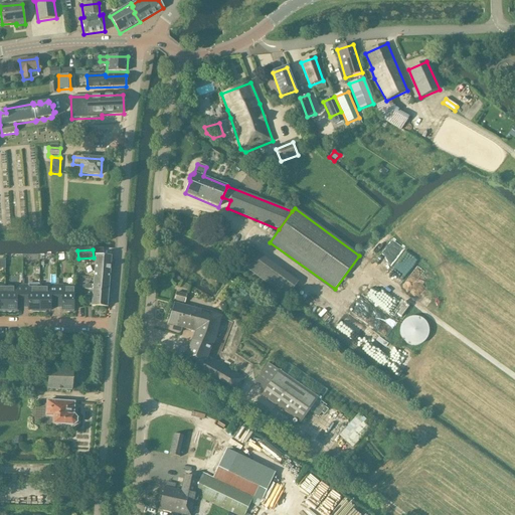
[(287,298),(297,285),(248,249),(238,263),(287,298)]
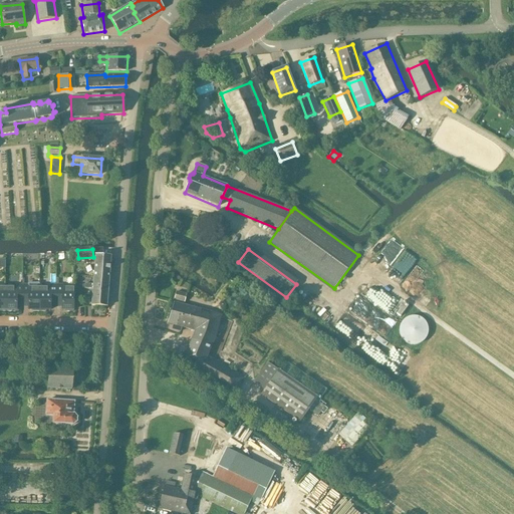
[(95,256),(93,277),(108,278),(110,257),(95,256)]
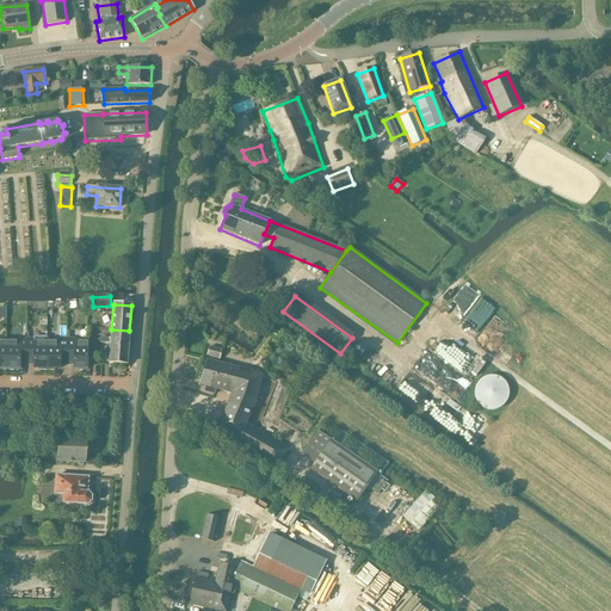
[(468,329),(481,321),(477,316),(464,323),(468,329)]
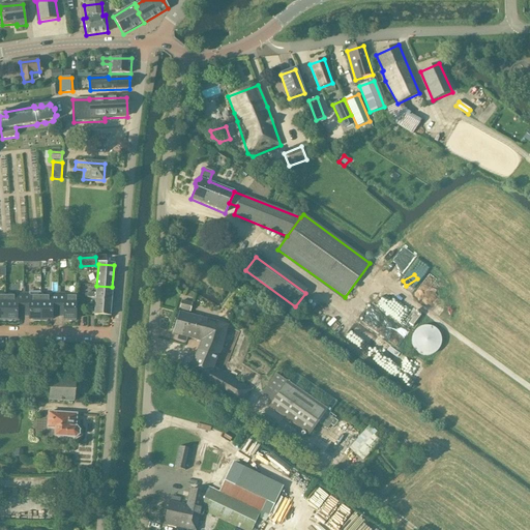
[(96,294),(96,295),(112,297),(112,287),(96,286),(96,294)]
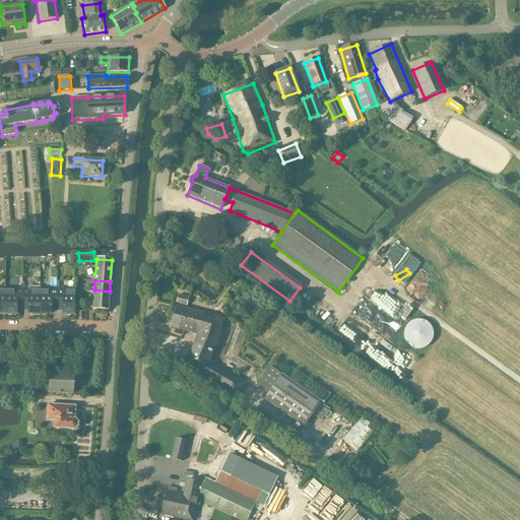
[(34,315),(40,315),(40,291),(40,287),(28,287),(28,289),(22,289),(22,305),(28,305),(28,314),(34,314),(34,315)]
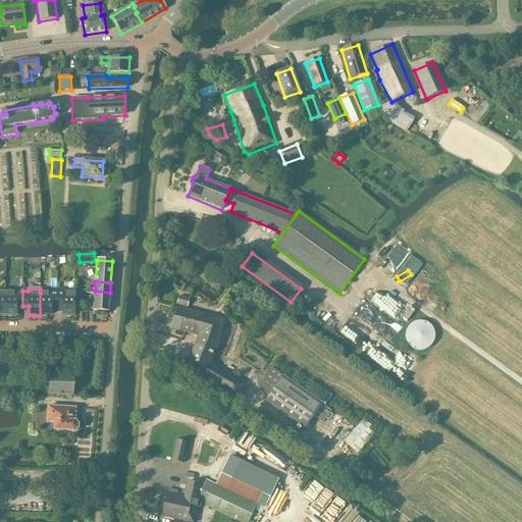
[(16,306),(22,306),(22,291),(16,291),(16,293),(5,293),(5,316),(11,316),(11,315),(16,315),(16,306)]
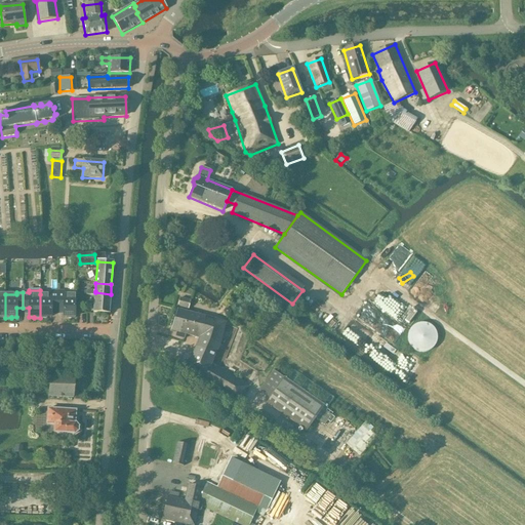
[(51,308),(57,308),(57,292),(51,292),(51,294),(40,294),(40,318),(46,318),(46,317),(51,317),(51,308)]
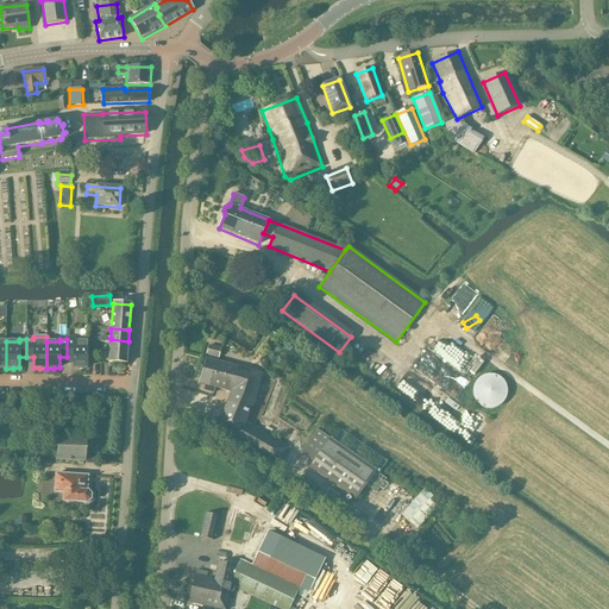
[(74,339),(67,339),(67,357),(74,357),(74,368),(79,368),(79,369),(87,369),(87,368),(87,341),(74,341),(74,339)]
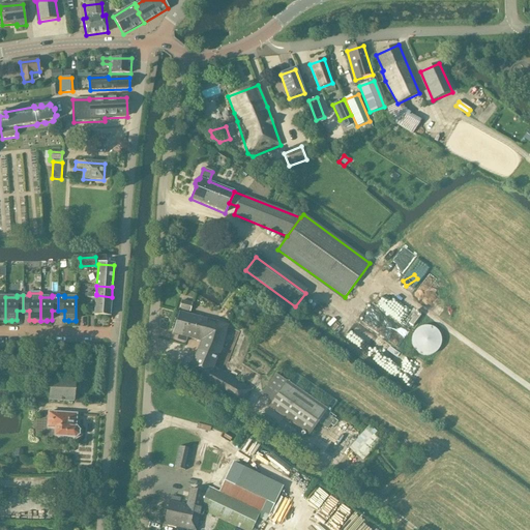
[(95,298),(95,305),(111,306),(112,297),(96,295),(95,298)]
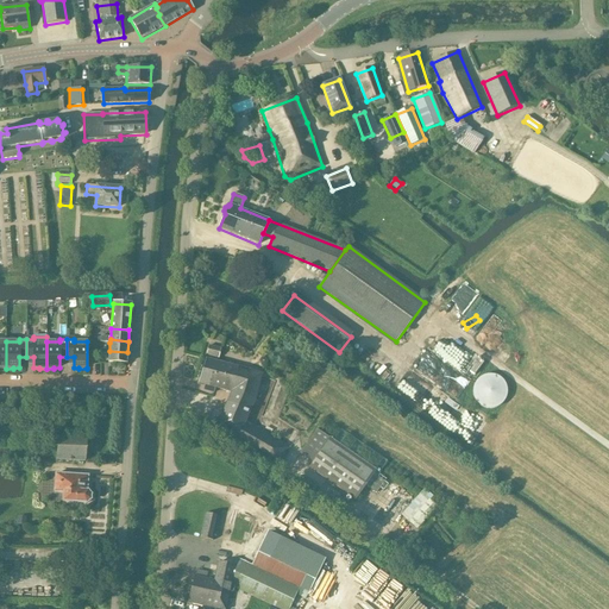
[(219,358),(221,350),(209,346),(207,356),(219,358)]
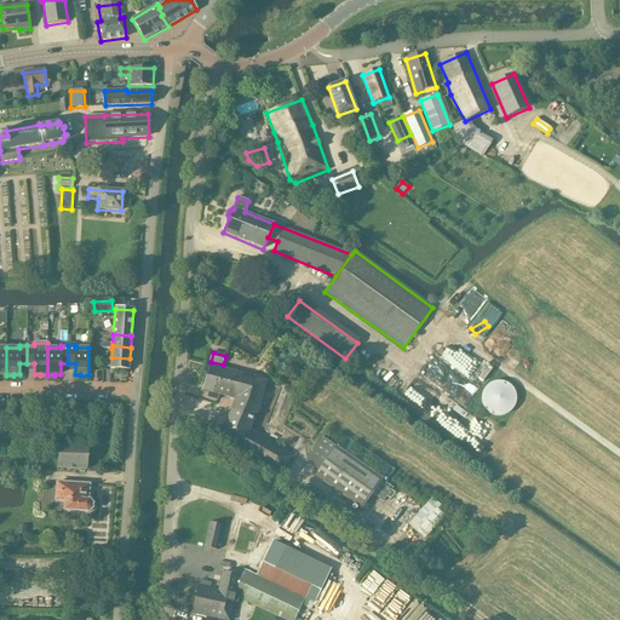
[(103,356),(103,360),(112,360),(110,369),(128,371),(130,359),(112,357),(103,356)]
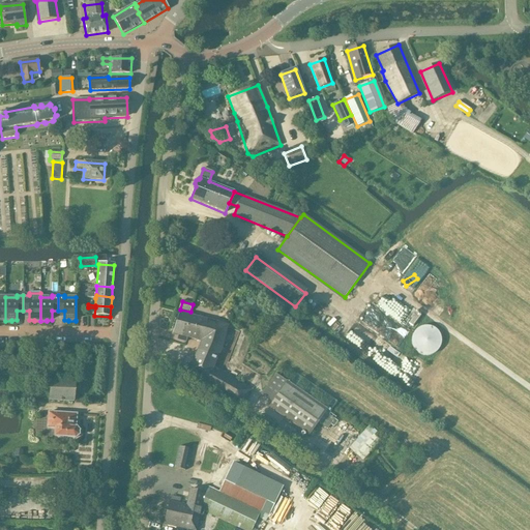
[(401,346),(410,330),(395,322),(392,328),(373,316),(376,310),(373,306),(362,323),(401,346)]
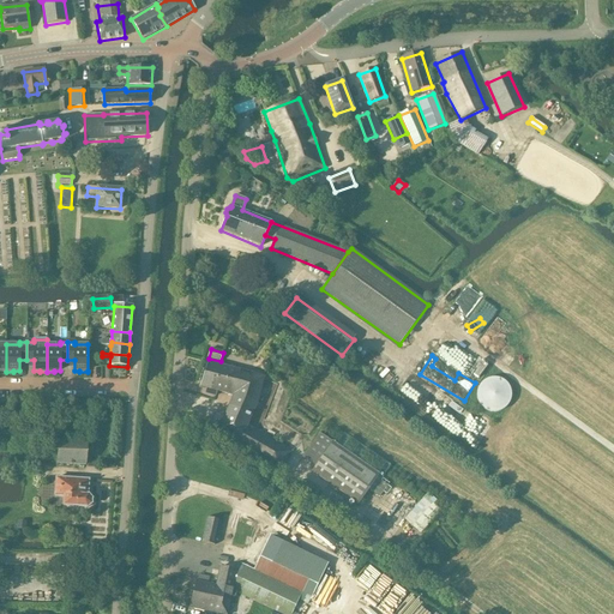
[(215,391),(222,366),(208,362),(200,386),(210,390),(208,395),(215,396),(216,391),(215,391)]
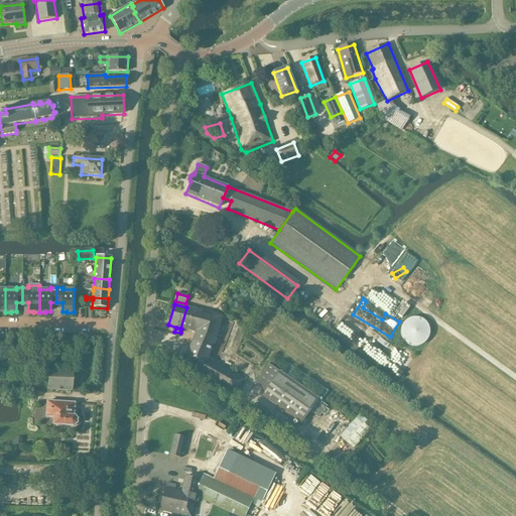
[(180,329),(181,329),(197,333),(183,361),(237,393),(245,379),(208,357),(216,339),(221,316),(186,307),(180,329)]
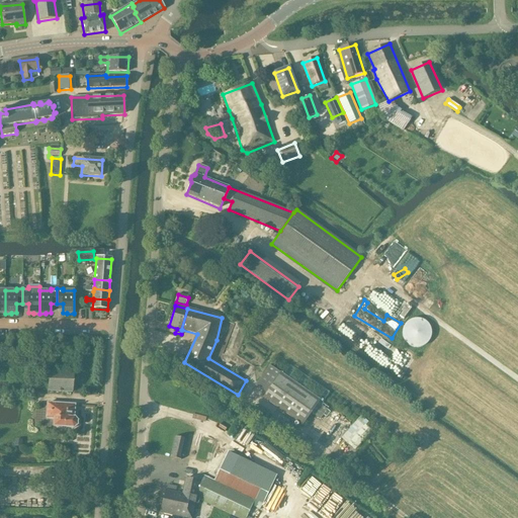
[(329,324),(361,345),(368,333),(337,313),(329,324)]
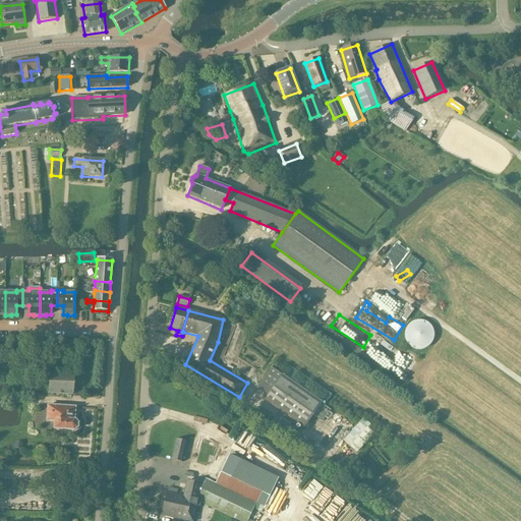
[(416,350),(421,350),(425,348),(429,345),(432,341),(433,336),(432,331),(430,327),(426,323),(421,321),(416,321),(411,323),(407,326),(404,331),(404,336),(404,341),(407,345),(411,348),(416,350)]
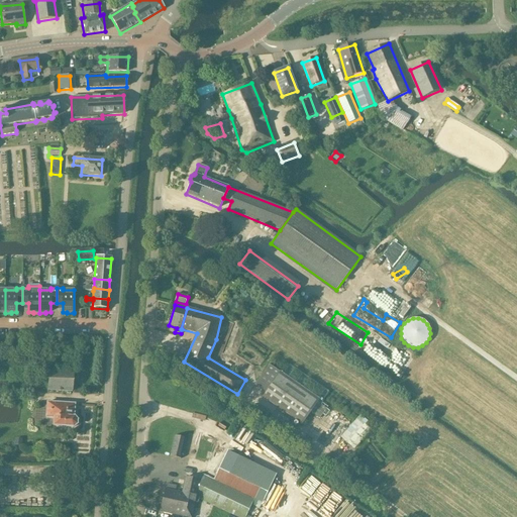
[(319,400),(269,366),(260,379),(257,379),(255,382),(255,384),(254,386),(266,393),(262,397),(302,425),(319,400)]
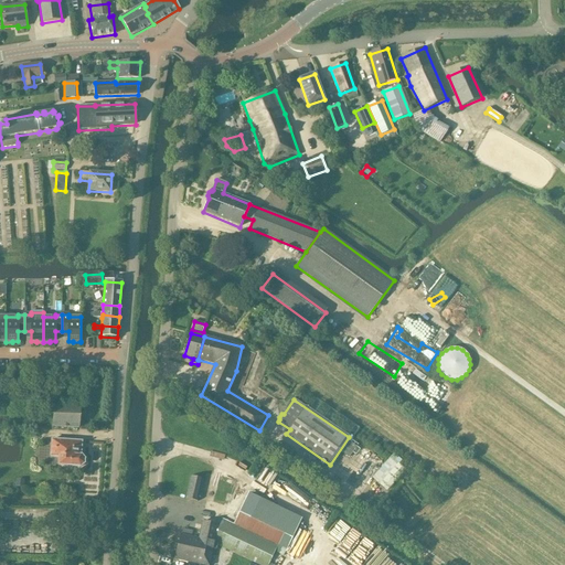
[(78,428),(80,406),(54,405),(53,427),(78,428)]
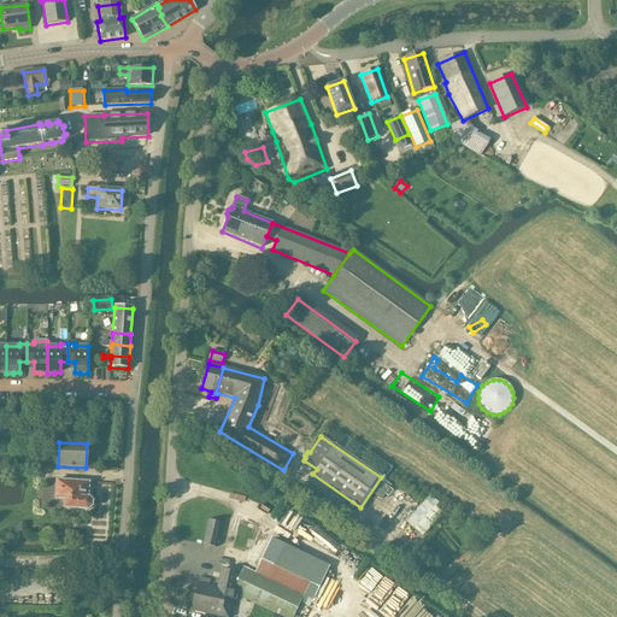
[(57,481),(56,499),(65,499),(64,509),(88,510),(92,506),(92,501),(88,498),(89,483),(57,481)]
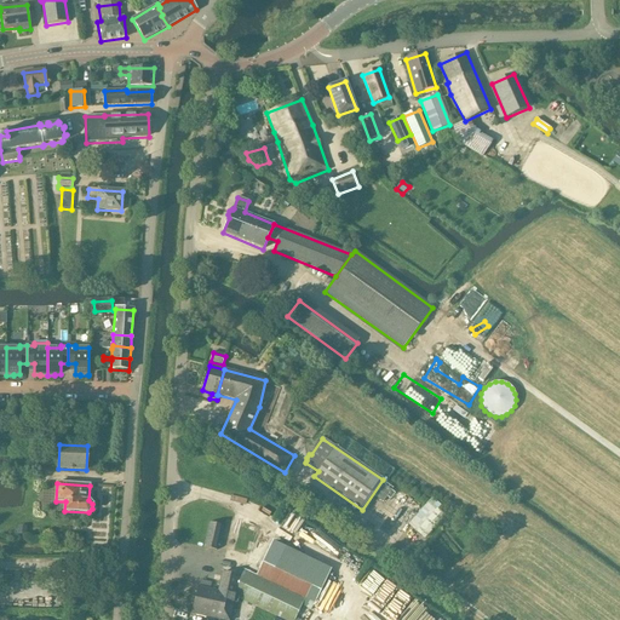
[(432,498),(408,524),(417,532),(425,539),(445,516),(437,510),(441,505),(432,498)]
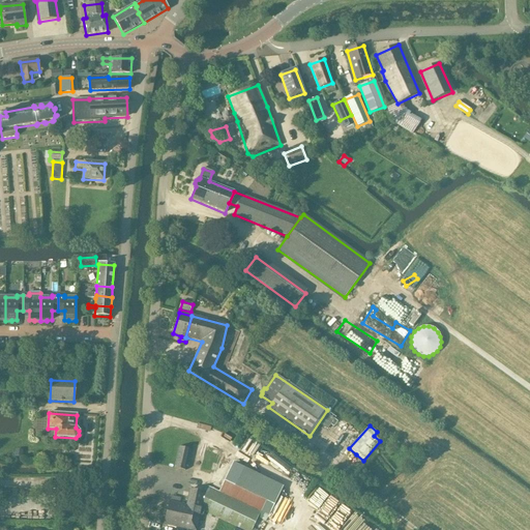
[(185,471),(189,449),(179,447),(174,468),(185,471)]
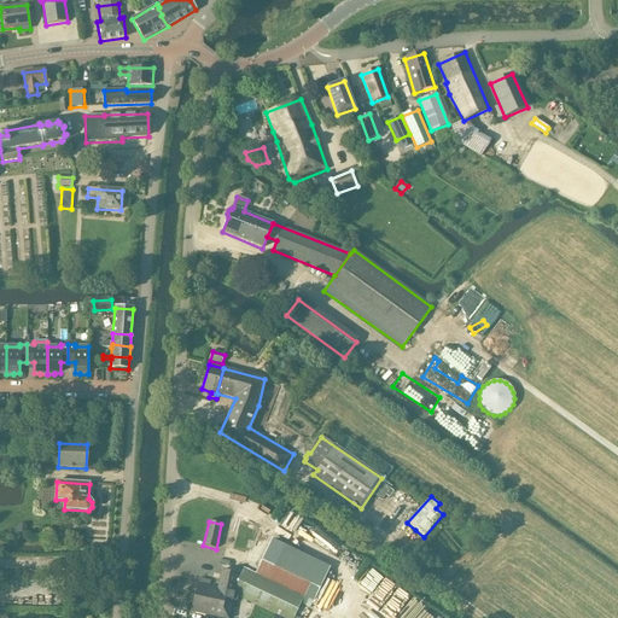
[(473,537),(481,544),(487,538),(479,531),(473,537)]
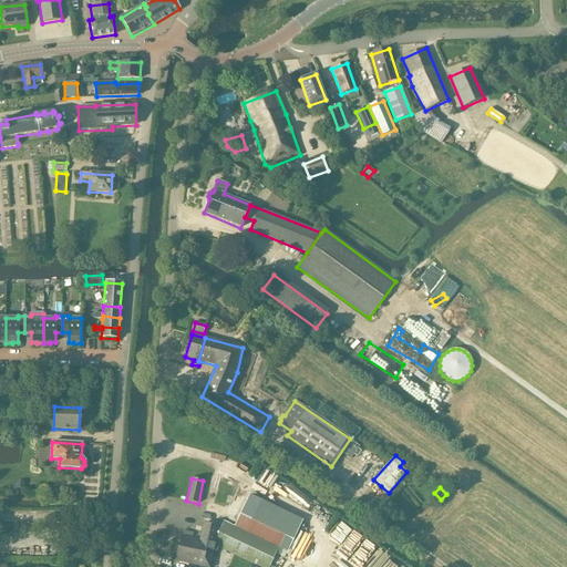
[(249,495),(234,527),(278,548),(276,554),(284,558),(302,521),(249,495)]
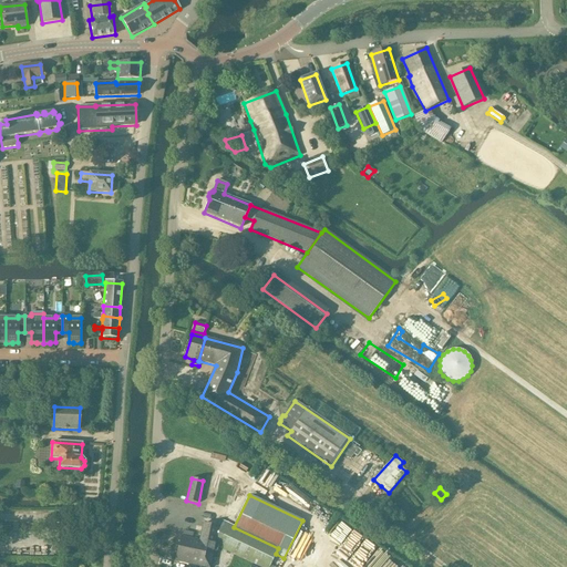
[(181,537),(175,562),(200,566),(209,566),(214,545),(258,566),(269,566),(276,554),(278,548),(234,527),(224,522),(220,521),(218,527),(204,524),(199,540),(181,537)]
